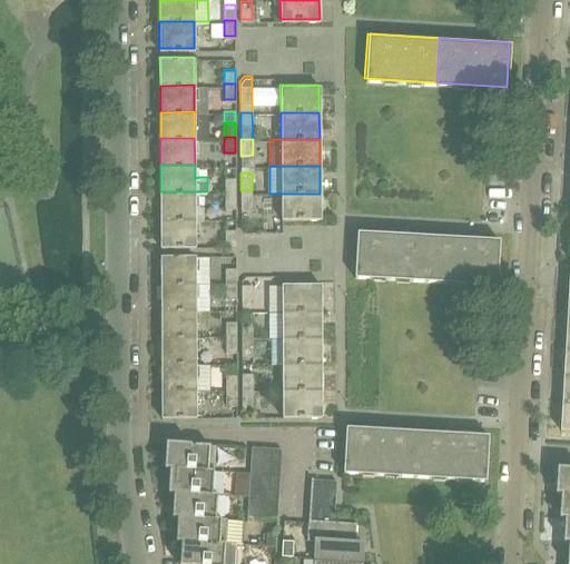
[(225,175),(224,190),(235,190),(236,175),(225,175)]
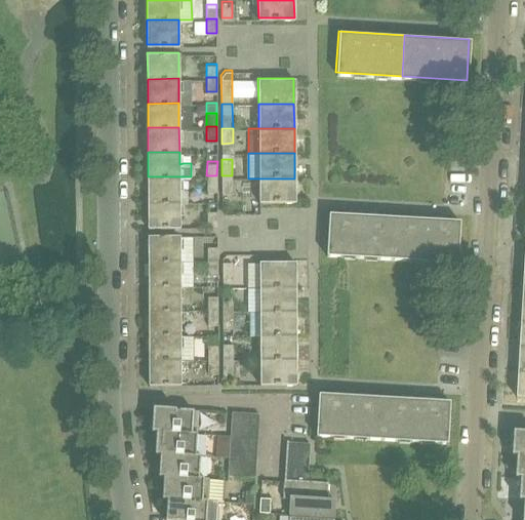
[(216,190),(216,175),(206,175),(206,190),(216,190)]
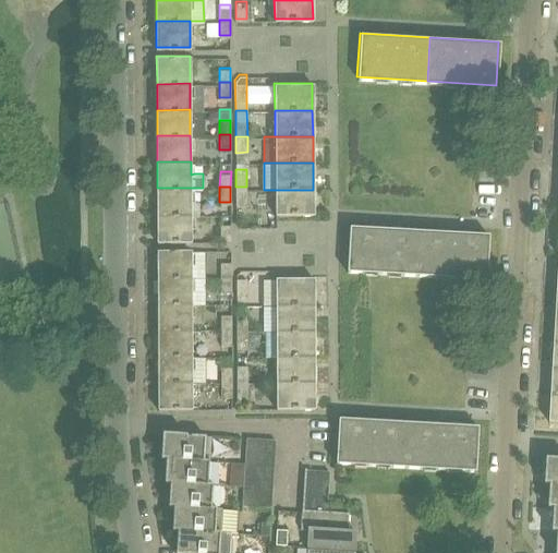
[(246,204),(246,187),(235,187),(235,204),(246,204)]
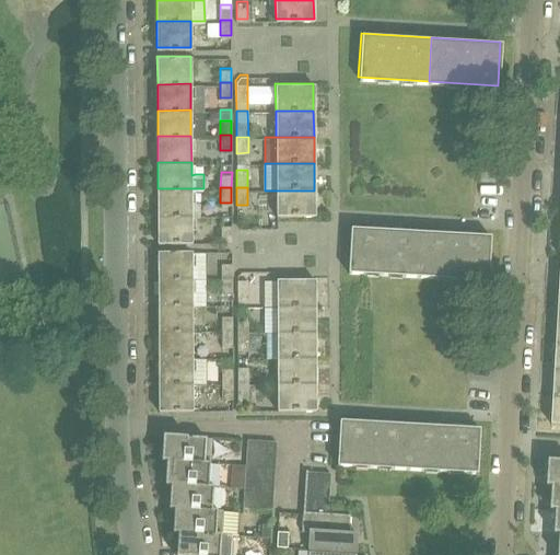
[(158,188),(158,215),(191,215),(191,188),(158,188)]
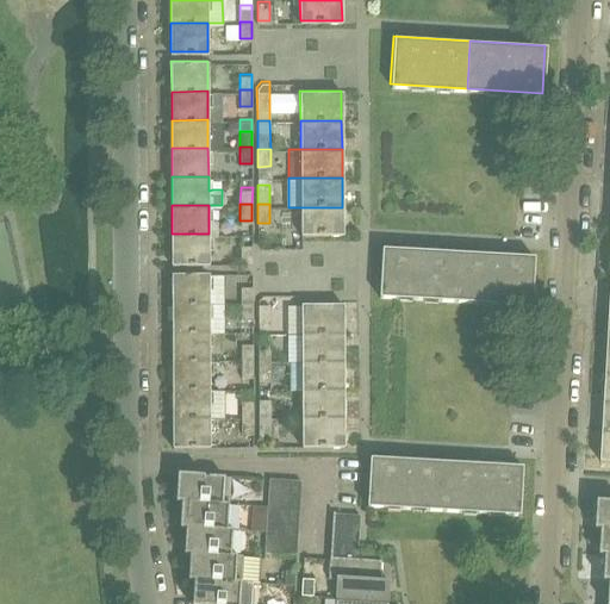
[(342,207),(300,207),(300,232),(342,232),(342,207)]
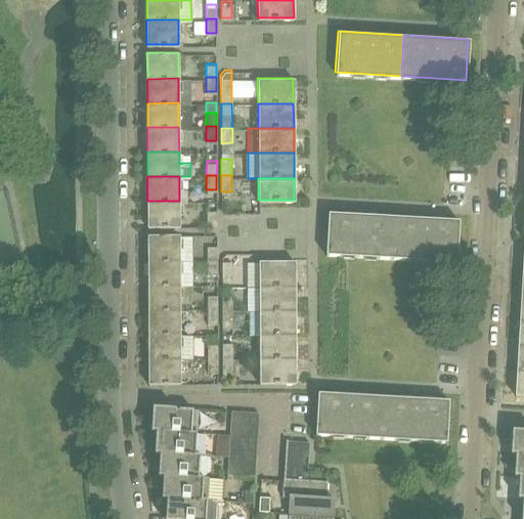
[(179,225),(179,201),(147,201),(147,225),(179,225)]
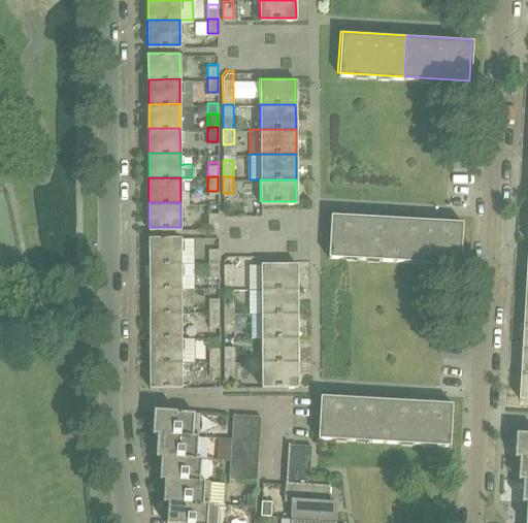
[(208,227),(219,227),(219,210),(208,210),(208,227)]
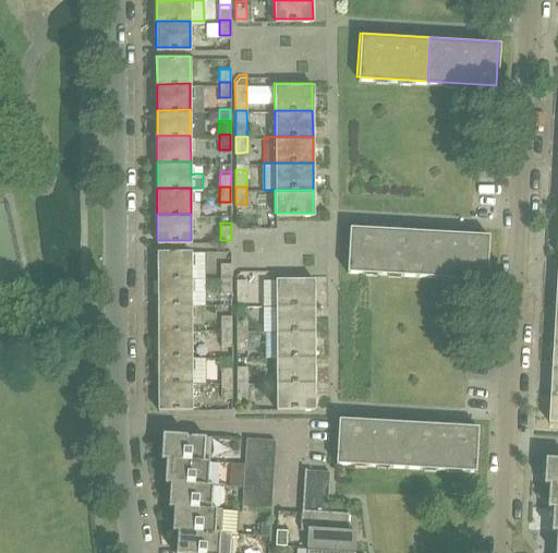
[(347,268),(417,273),(420,229),(349,225),(347,268)]
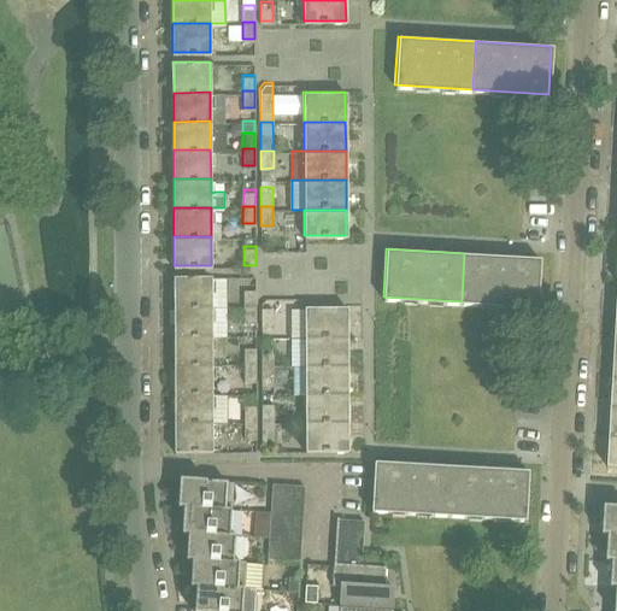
[(540,257),(464,253),(462,301),(538,305),(540,257)]
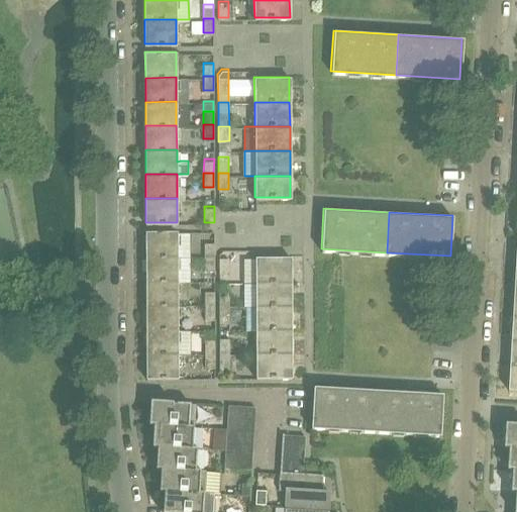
[(145,230),(145,256),(177,256),(177,230),(145,230)]
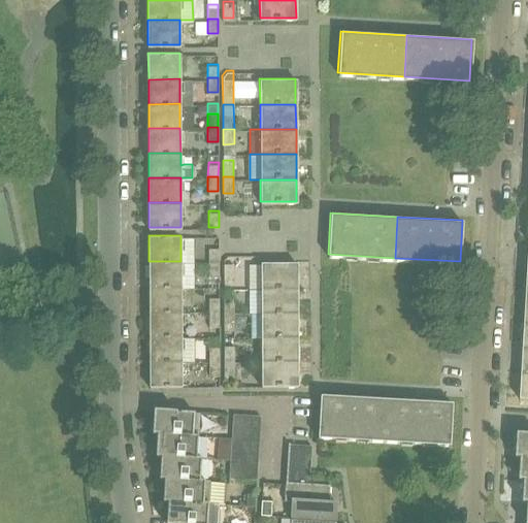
[(208,246),(208,260),(219,260),(219,246),(208,246)]
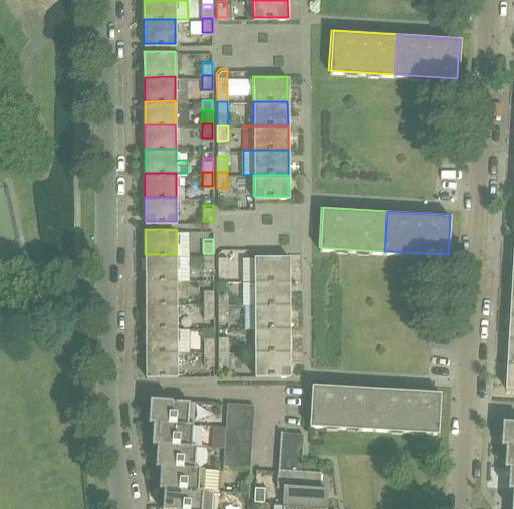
[(213,253),(203,253),(203,267),(213,267),(213,253)]
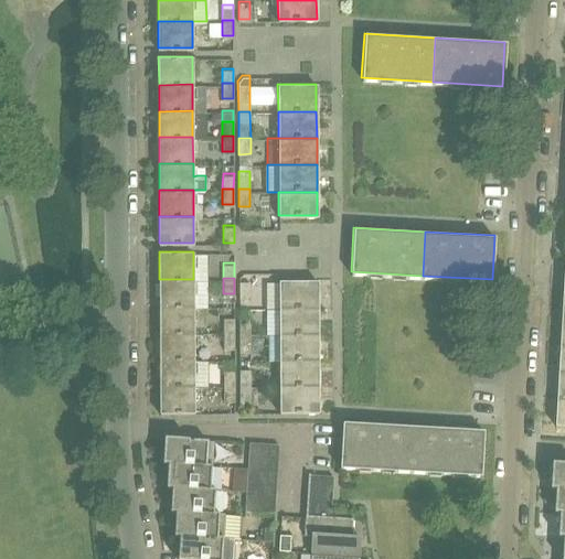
[(159,279),(159,304),(193,304),(193,279),(159,279)]
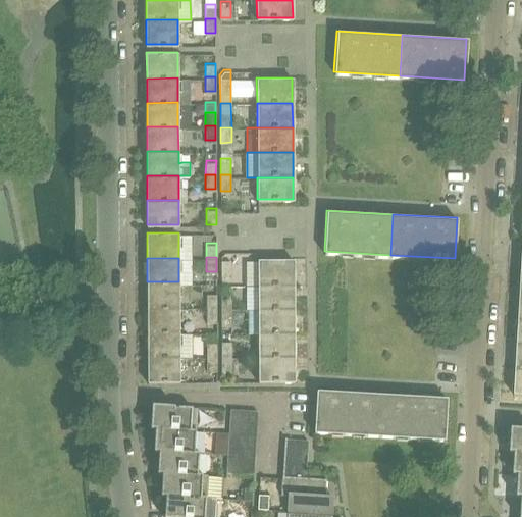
[(231,258),(223,258),(220,258),(220,274),(231,274),(231,258)]
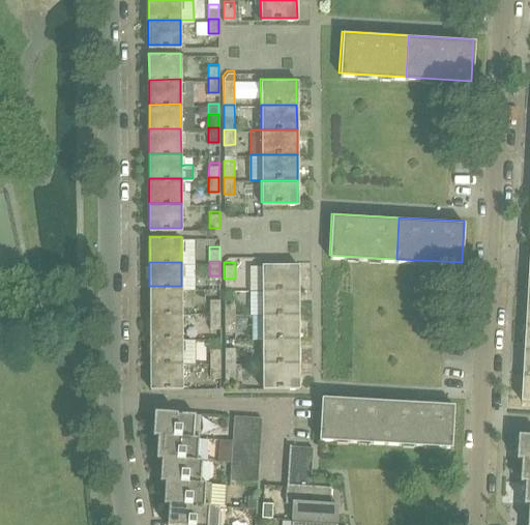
[(261,263),(262,286),(297,286),(297,262),(261,263)]
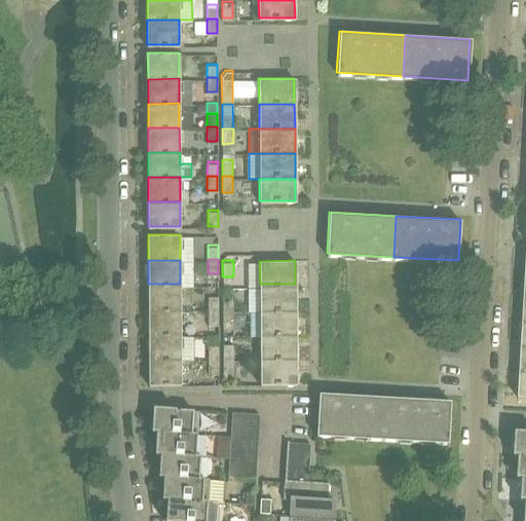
[(180,284),(148,284),(148,307),(180,307),(180,297),(180,284)]
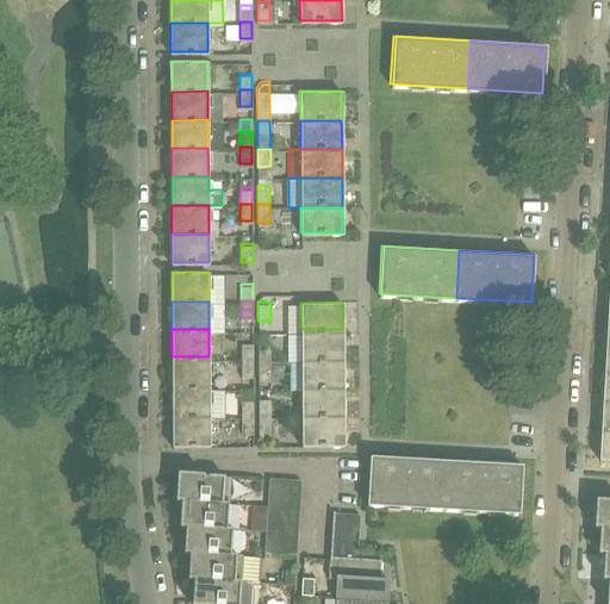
[(302,329),(302,357),(343,357),(342,329),(302,329)]
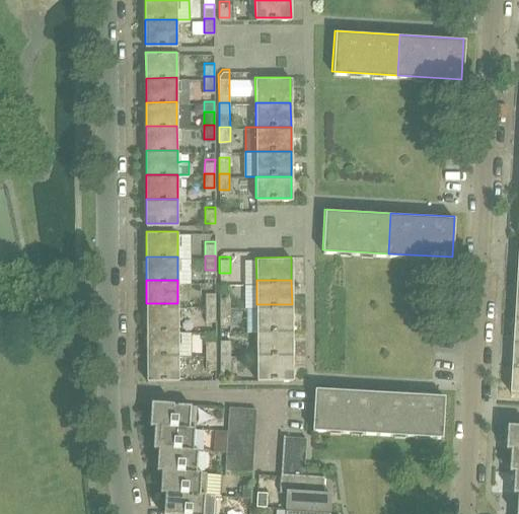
[(205,290),(205,304),(215,304),(215,290),(205,290)]
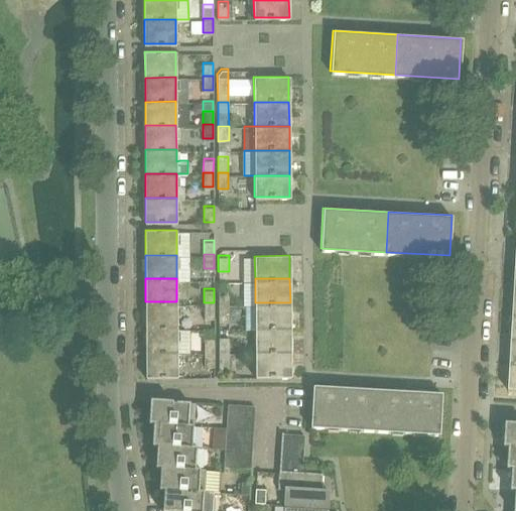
[(228,288),(220,288),(218,288),(218,303),(228,303),(228,288)]
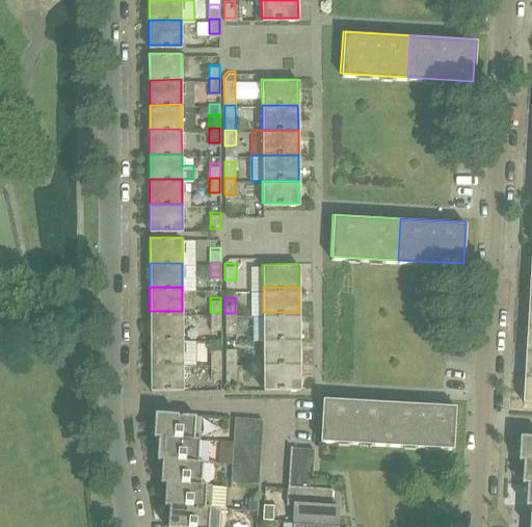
[(150,311),(150,336),(182,337),(182,311),(150,311)]
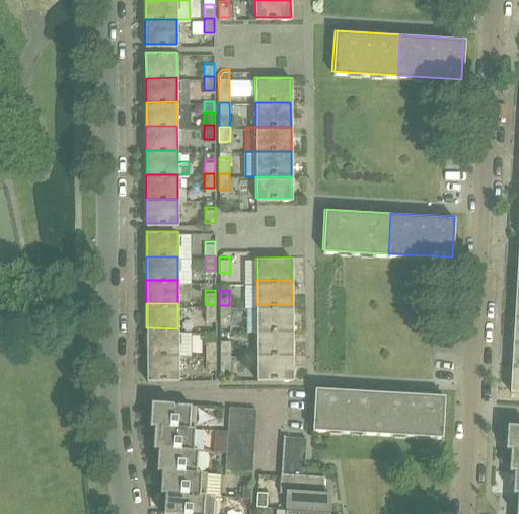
[(215,318),(215,304),(205,304),(205,318),(215,318)]
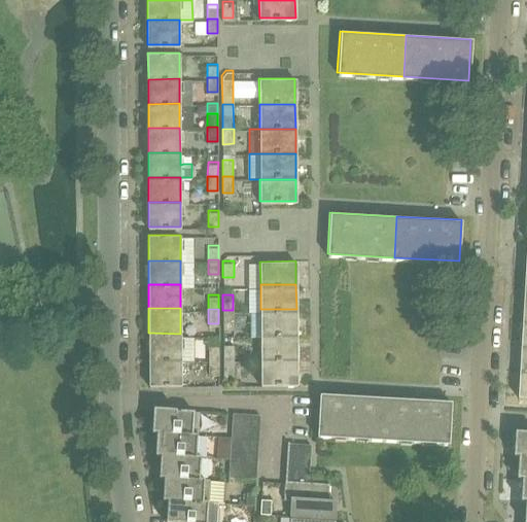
[(260,309),(260,334),(296,333),(296,309),(260,309)]
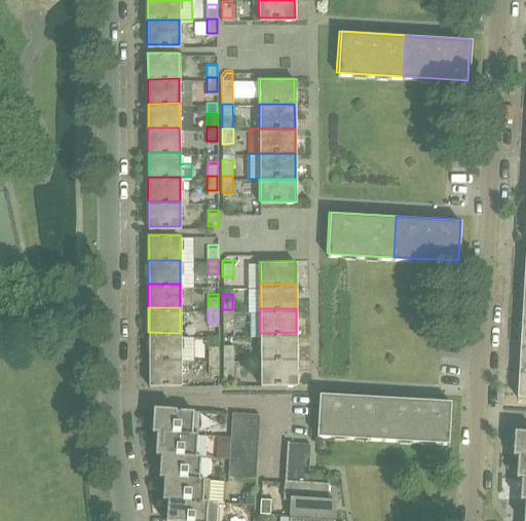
[(233,326),(232,309),(222,309),(223,326),(233,326)]
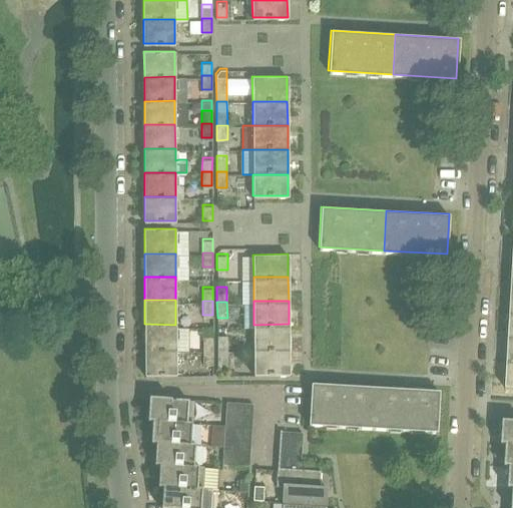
[(144,324),(144,349),(176,349),(175,325),(144,324)]
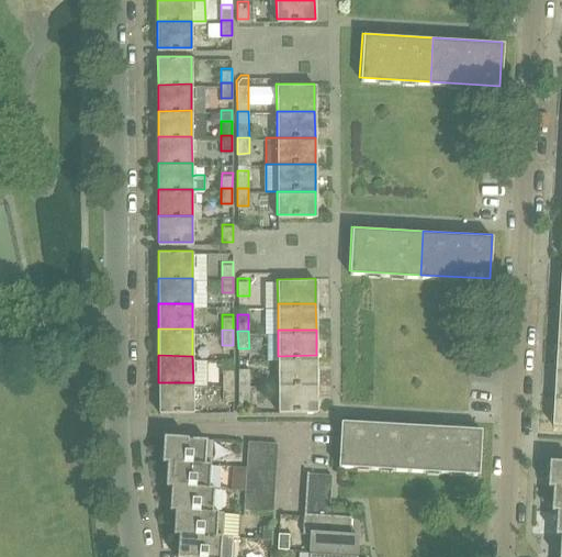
[(278,356),(278,382),(316,382),(316,355),(278,356)]
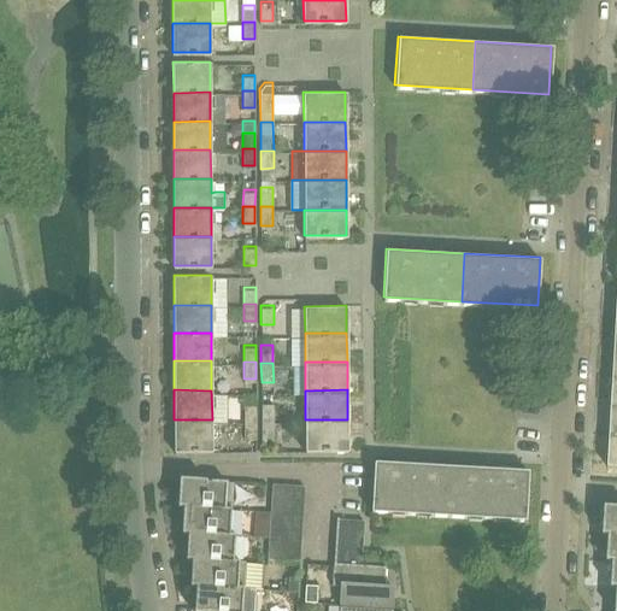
[(263,419),(274,419),(275,401),(263,401),(263,419)]
